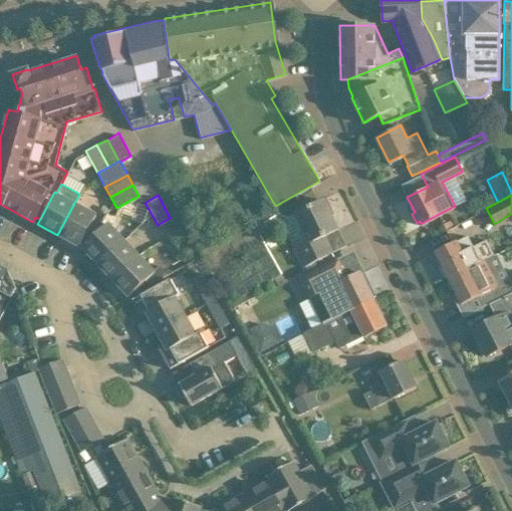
[(323,199),(294,213),(280,220),(292,244),(303,265),(328,253),(322,242),(326,239),(324,235),(338,228),(323,199)]
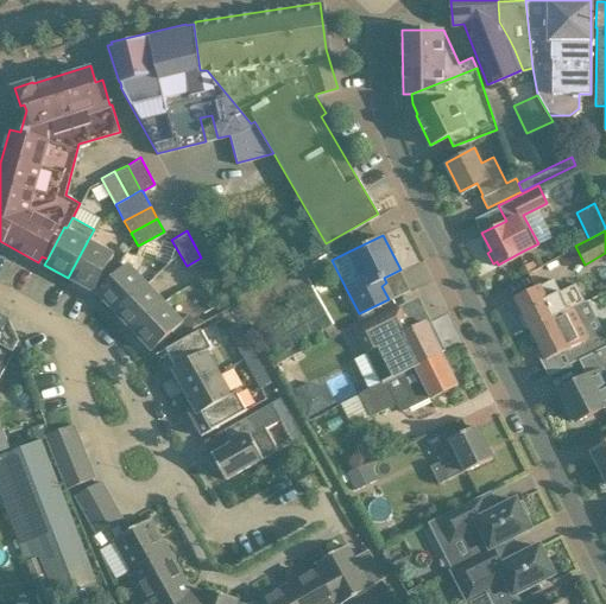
[(88,240),(68,278),(90,290),(102,269),(112,253),(88,240)]
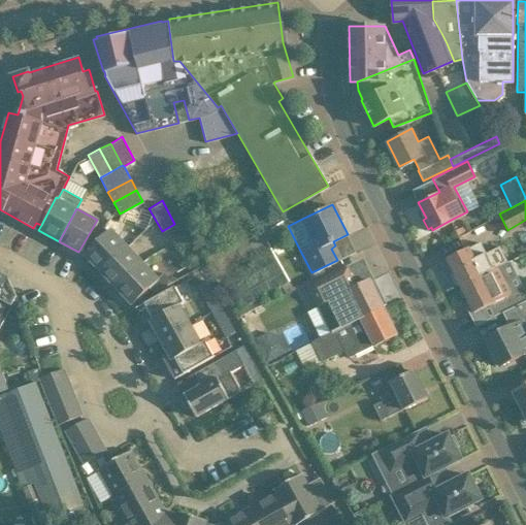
[(274,234),(281,236),(287,220),(282,211),(205,256),(214,269),(216,274),(235,309),(243,304),(223,269),(221,265),(274,234)]
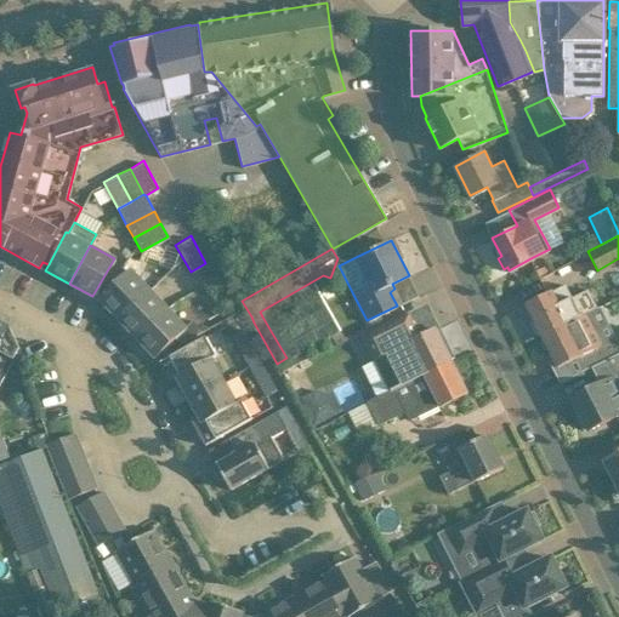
[(98,298),(117,319),(148,289),(129,268),(115,283),(98,298)]
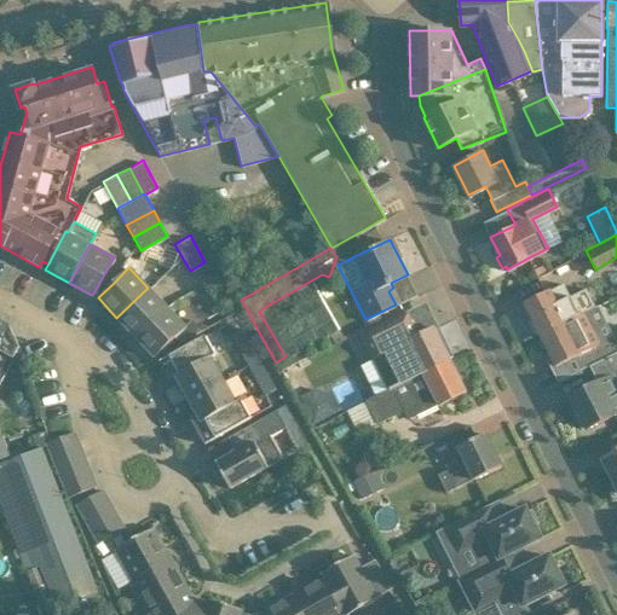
[(538,331),(540,335),(594,306),(584,286),(569,295),(569,296),(557,302),(549,289),(523,302),(532,319),(529,321),(529,323),(530,324),(530,325),(531,328),(532,330),(534,331),(535,334),(538,331)]
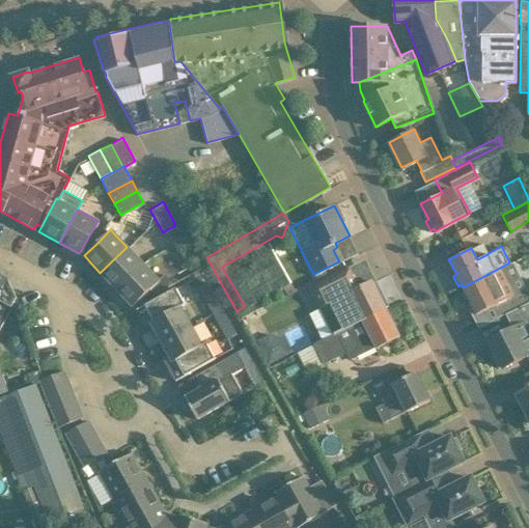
[(100,273),(115,288),(142,264),(127,247),(100,273)]
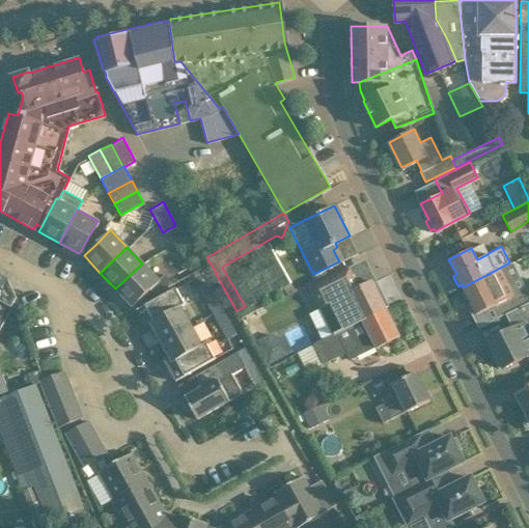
[(498,316),(505,313),(528,300),(528,298),(511,261),(509,262),(463,287),(476,313),(492,305),(498,316)]
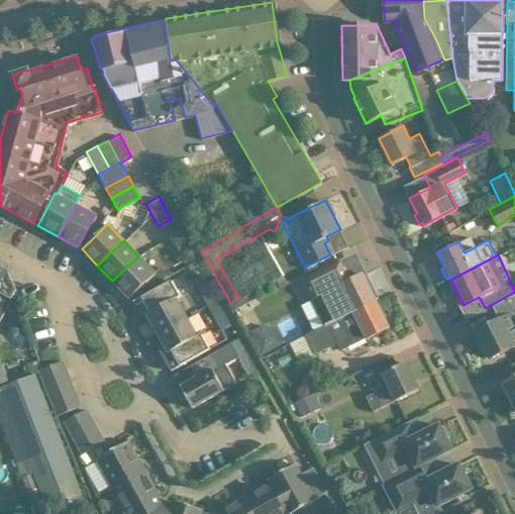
[(138,257),(112,281),(127,298),(142,284),(144,281),(148,286),(168,275),(159,266),(152,272),(138,257)]
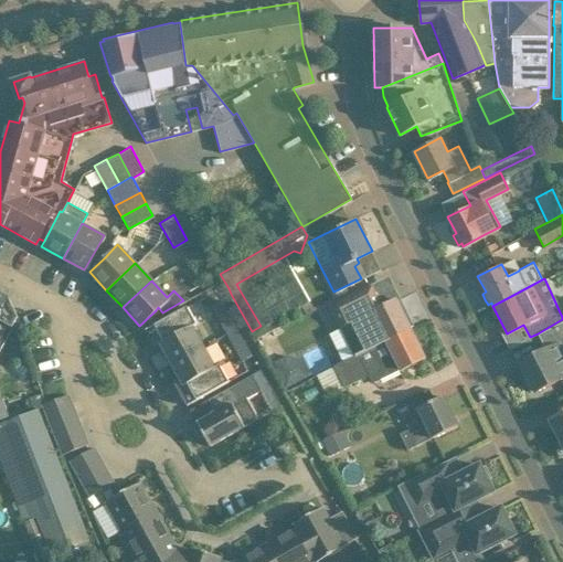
[(349,321),(363,349),(409,327),(407,325),(411,322),(405,311),(402,314),(394,297),(381,304),(370,283),(330,303),(341,325),(349,321)]
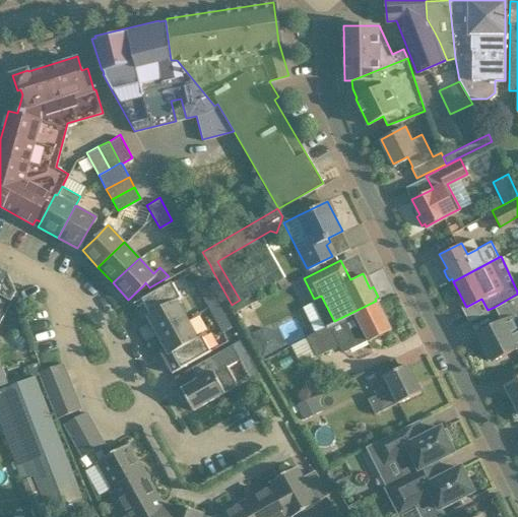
[(0,288),(2,291),(4,298),(9,300),(14,291),(6,273),(6,272),(0,268),(0,288)]
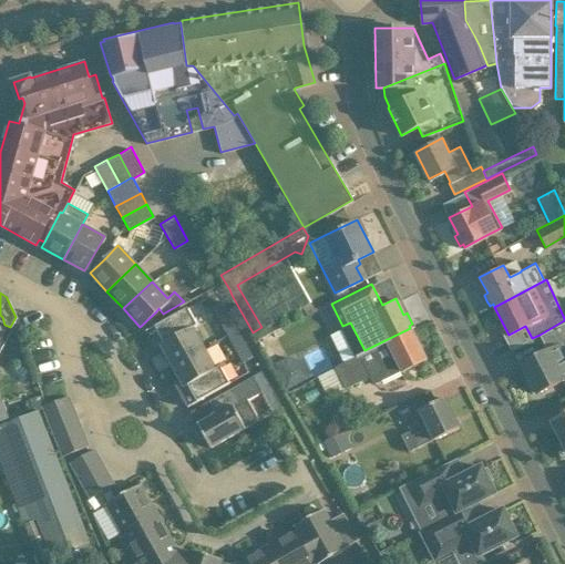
[(211,306),(216,316),(225,310),(221,300),(211,306)]
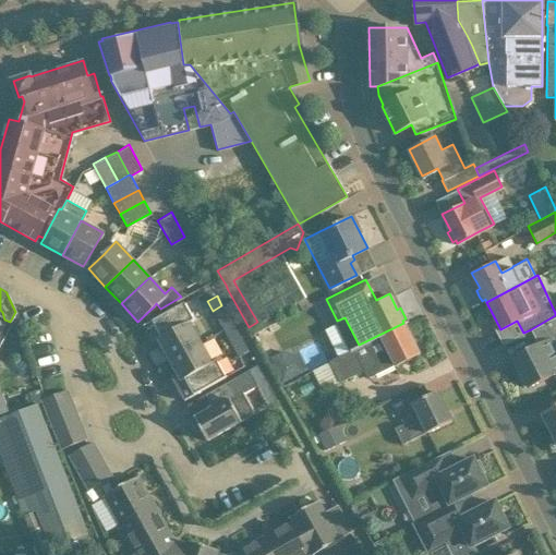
[(142,325),(152,344),(190,323),(189,322),(192,320),(182,302),(142,325)]
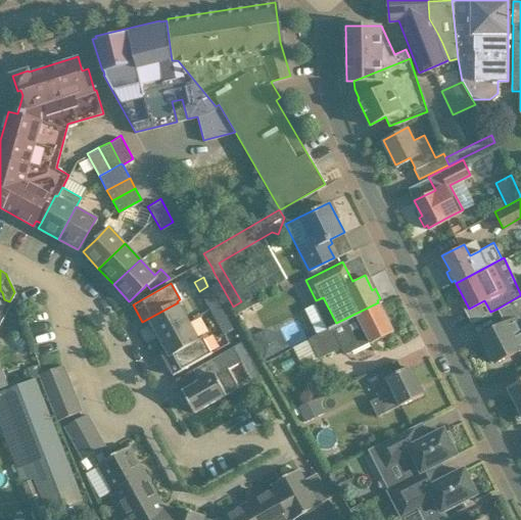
[(199,291),(202,297),(211,292),(207,286),(199,291)]
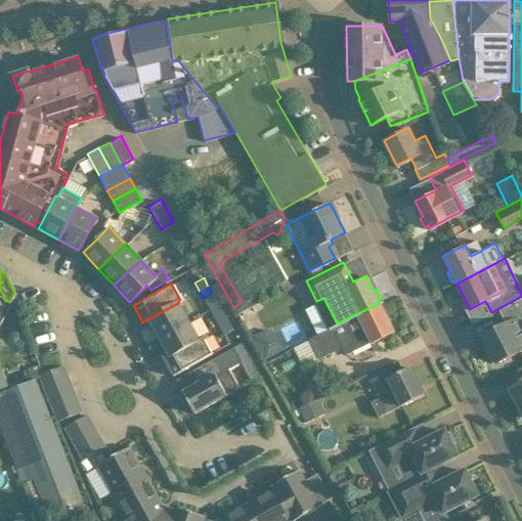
[(203,298),(212,314),(221,310),(212,293),(203,298)]
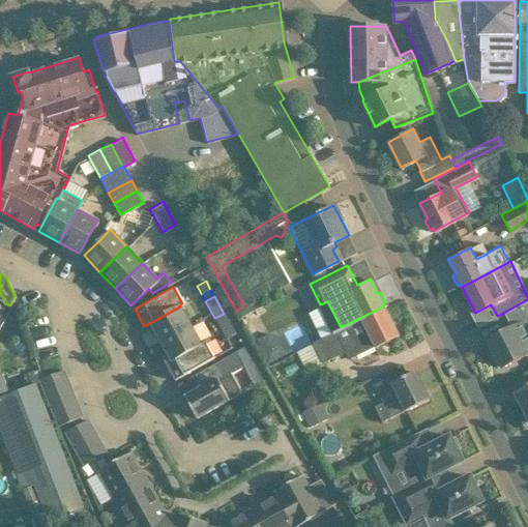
[(527,299),(504,313),(511,327),(488,340),(495,353),(492,355),(498,367),(501,366),(502,367),(526,354),(527,352),(527,299)]
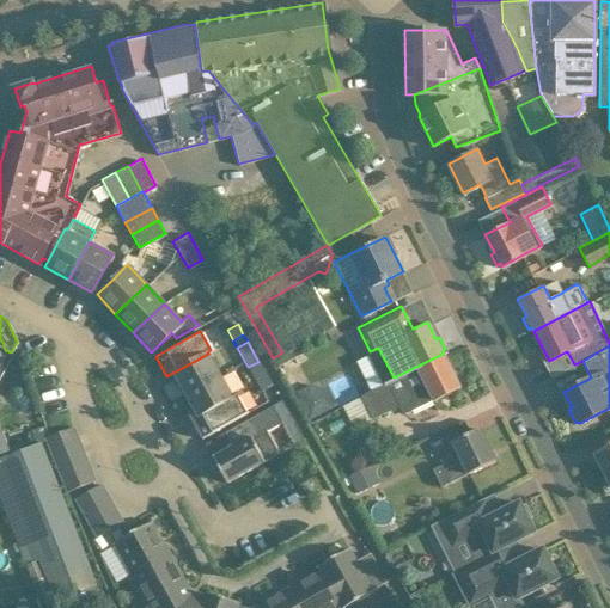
[(176,379),(184,393),(219,374),(208,354),(166,376),(170,382),(176,379)]
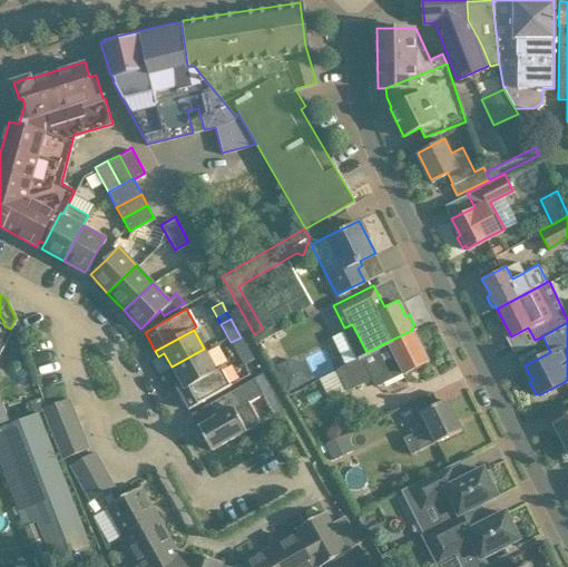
[(360,355),(340,365),(319,377),(329,398),(370,378),(374,385),(402,372),(427,360),(412,330),(388,342),(372,350),(366,352),(360,355)]
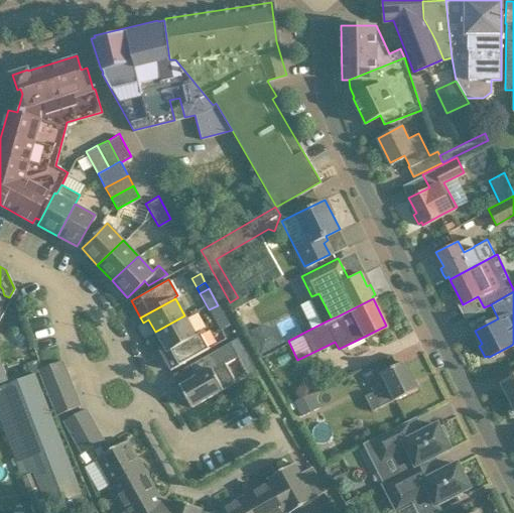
[(218,305),(209,309),(219,329),(228,324),(218,305)]
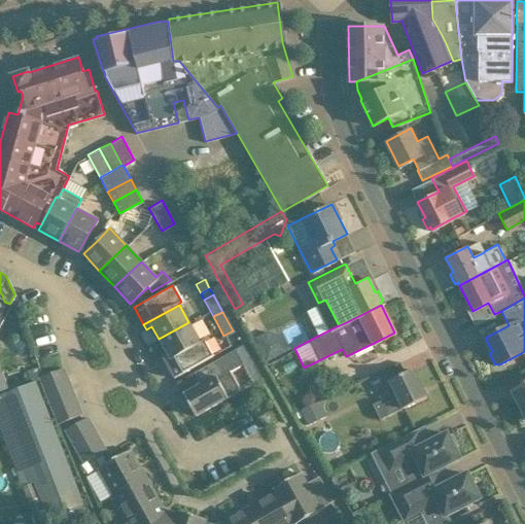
[(160,354),(163,359),(198,340),(188,322),(159,339),(165,351),(160,354)]
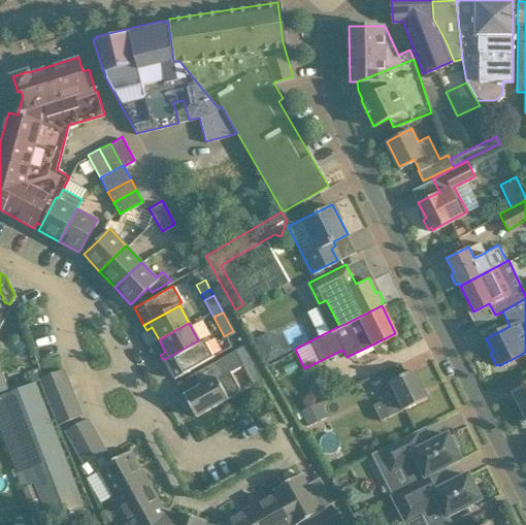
[(265,332),(253,339),(265,363),(288,350),(281,336),(265,332)]
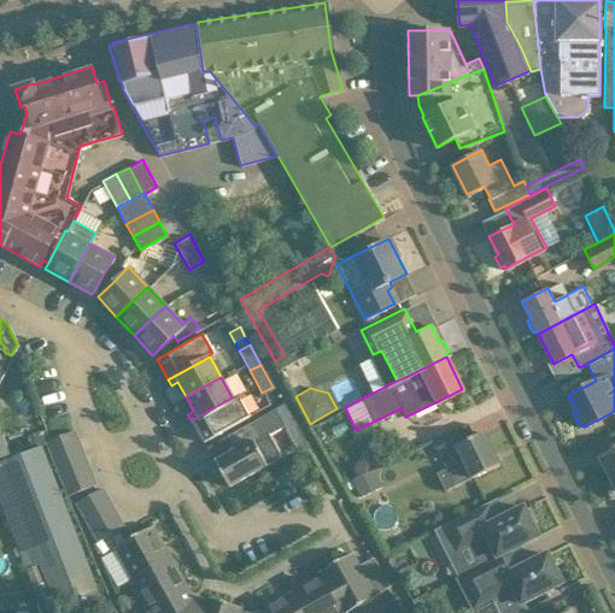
[(232,398),(191,420),(203,441),(247,416),(238,396),(233,399),(232,398)]
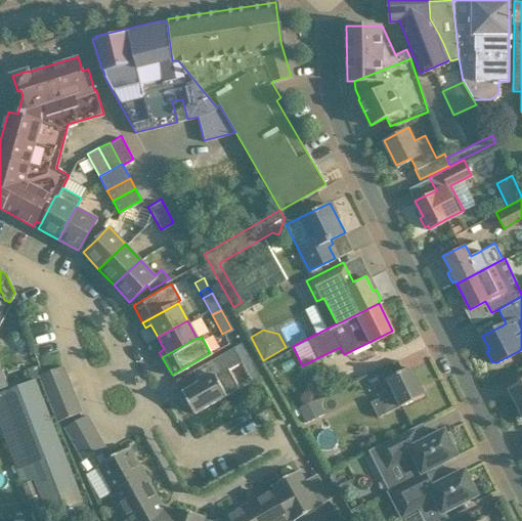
[(198,382),(180,391),(192,413),(237,387),(227,370),(226,367),(240,360),(232,347),(214,356),(209,359),(191,370),(198,382)]
